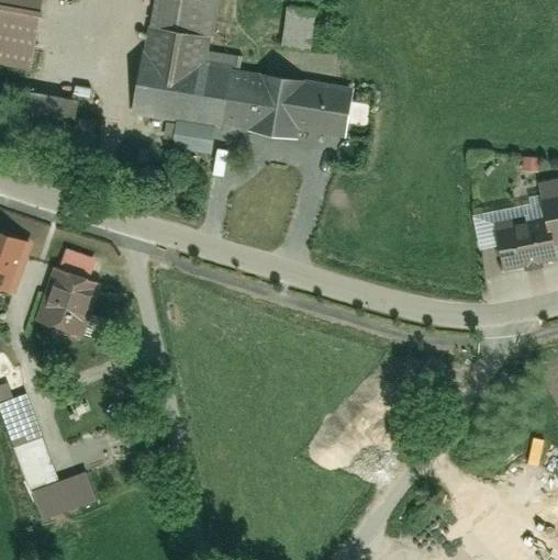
[(0,58),(31,65),(43,0),(0,0),(0,58)]
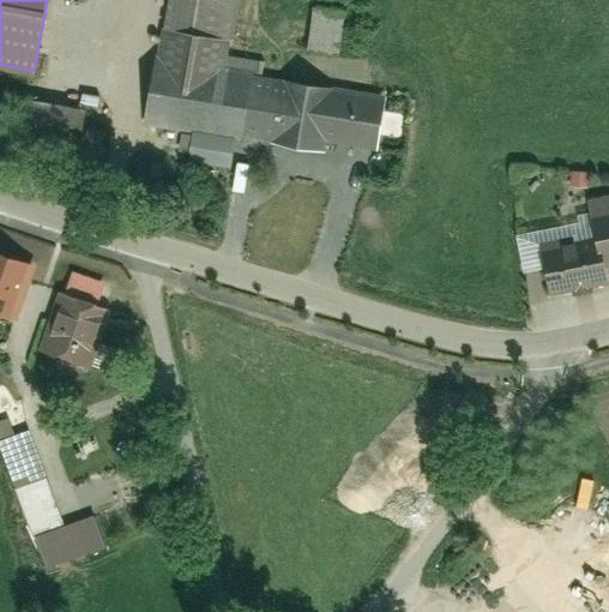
[(172,0),(162,59),(155,58),(143,125),(318,154),(320,137),(330,88),(223,71),(235,0),(172,0)]
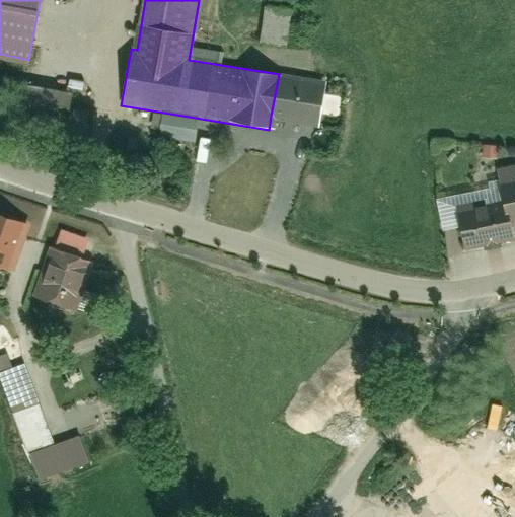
[(263,4),(259,48),(288,51),(293,8),(263,4)]
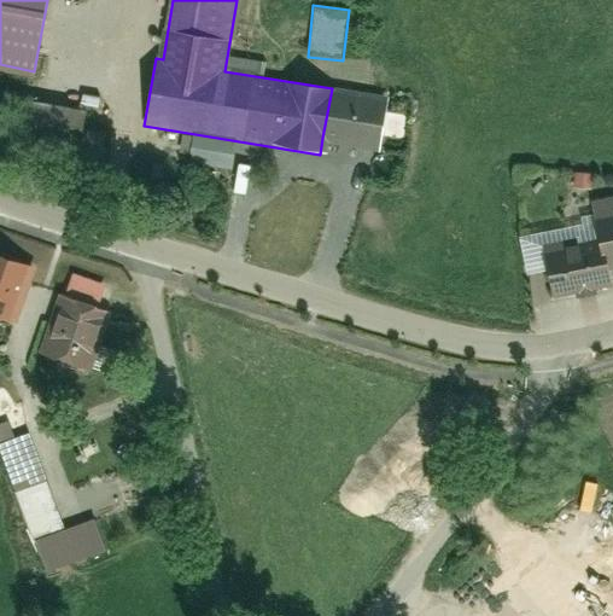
[(371,147),(380,97),(332,88),(322,138),(371,147)]
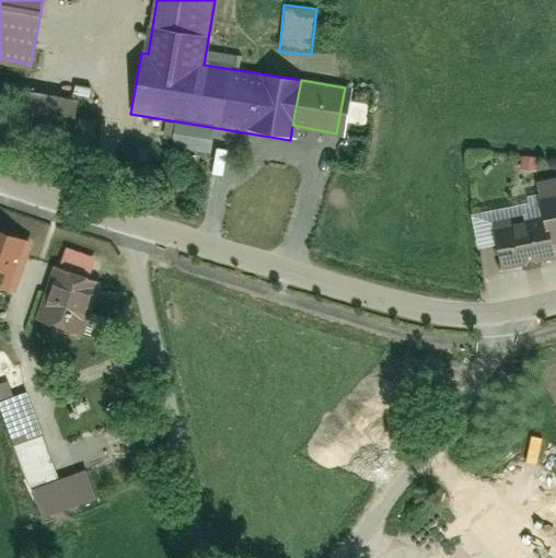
[(555,189),(532,194),(535,216),(493,222),(499,265),(555,256),(552,236),(555,235),(555,189)]
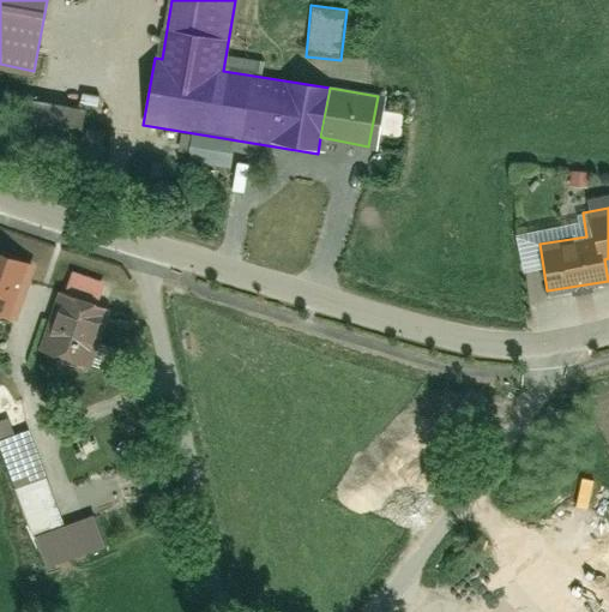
[(38,261),(0,246),(0,324),(14,329),(38,261)]
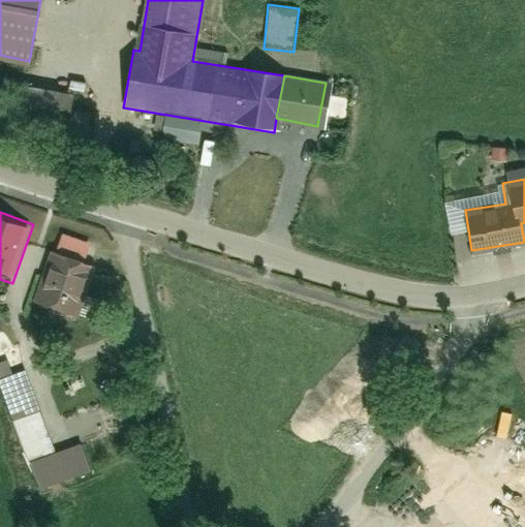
[(51,244),(31,302),(71,315),(91,257),(51,244)]
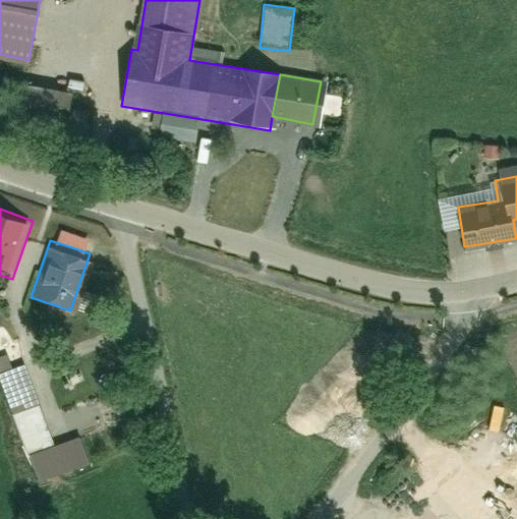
[(98,404),(60,415),(70,449),(108,438),(98,404)]
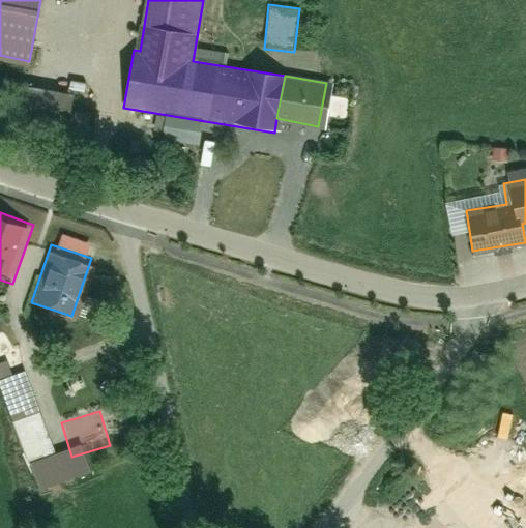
[(36,413),(8,423),(23,461),(51,449),(36,413)]
